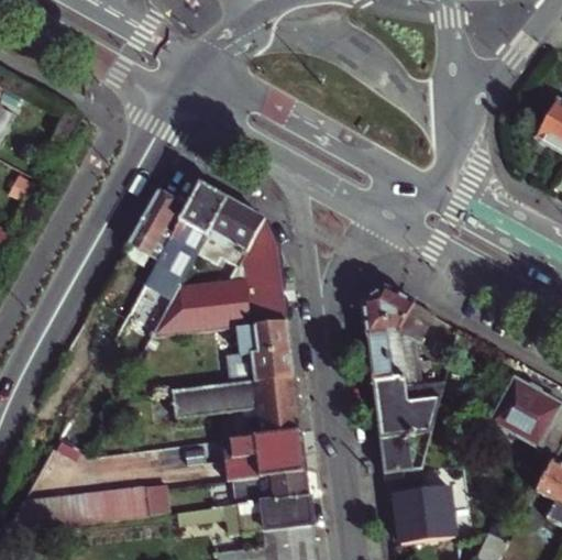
[(538,134),(561,147),(561,96),(538,134)]
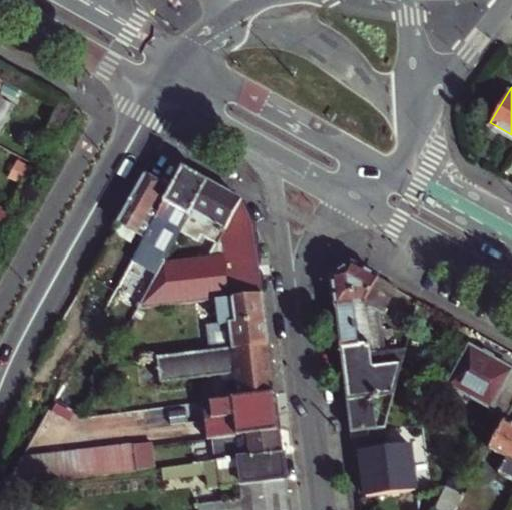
[(178,230),(207,178),(206,178),(181,164),(169,186),(161,199),(142,234),(137,243),(136,245),(129,259),(154,273),(161,261),(178,230)]
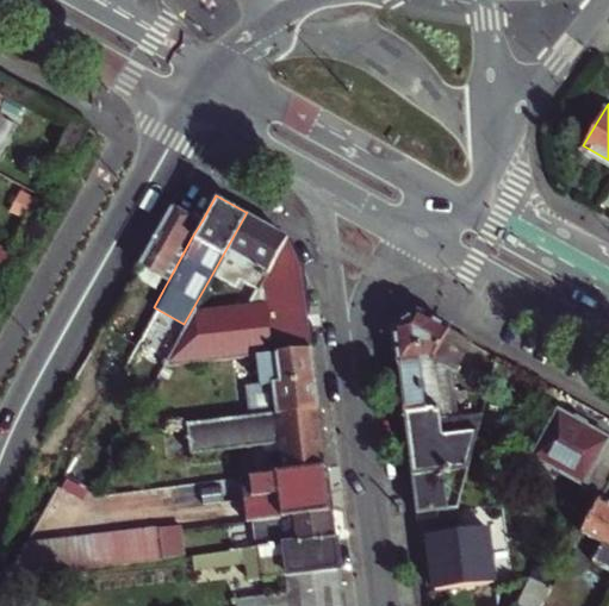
[(140,262),(169,279),(192,237),(202,222),(171,205),(140,262)]
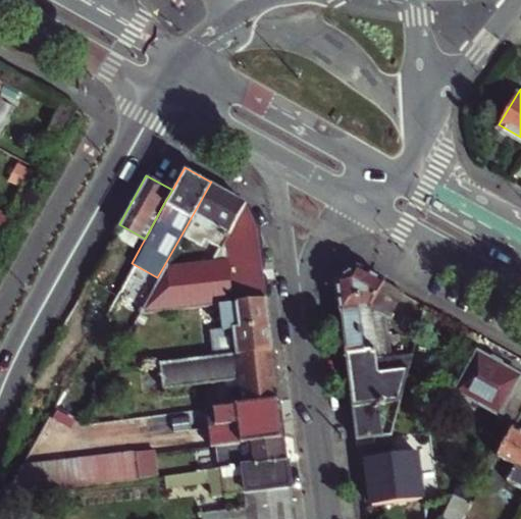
[(230,229),(246,202),(245,201),(211,182),(181,235),(200,246),(204,240),(218,248),(212,258),(227,256),(226,249),(230,244),(236,246),(241,236),(230,229)]
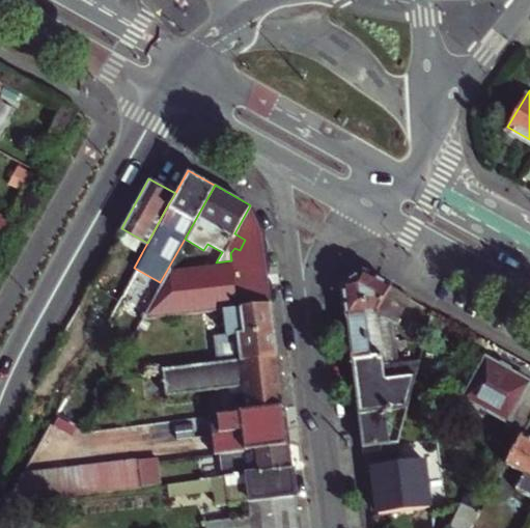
[(223,306),(271,300),(263,232),(250,205),(234,233),(245,240),(240,250),(234,248),(230,253),(231,260),(216,262),(167,270),(160,282),(141,316),(223,306)]
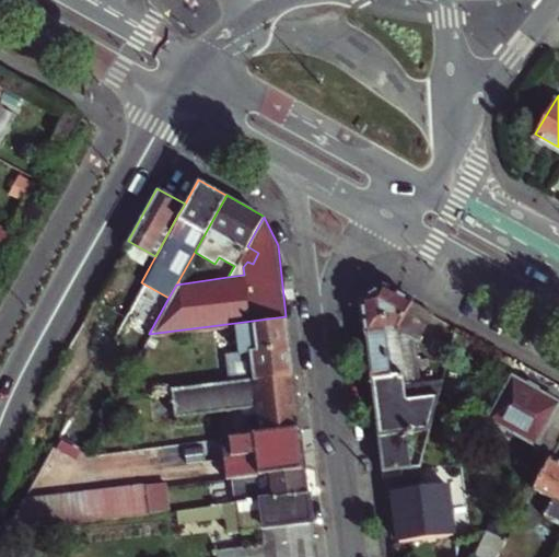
[(130,281),(139,286),(141,282),(149,268),(150,266),(141,260),(130,281)]
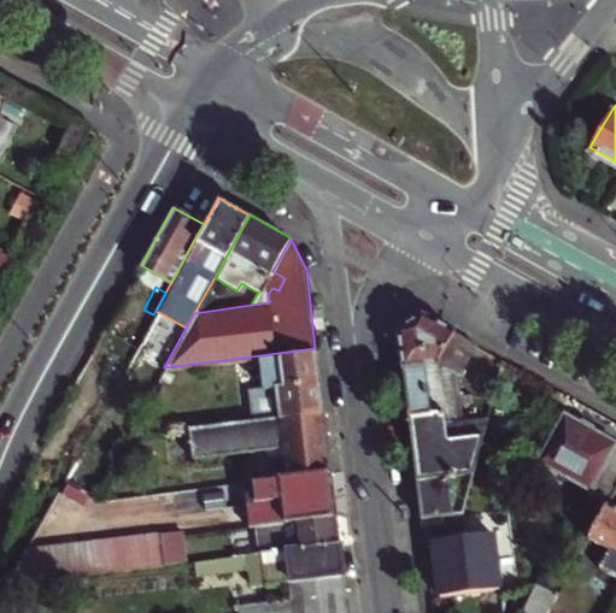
[(450,328),(422,312),(397,328),(400,358),(403,377),(420,517),(457,511),(459,511),(486,414),(459,417),(455,377),(456,370),(459,372),(476,342),(450,328)]
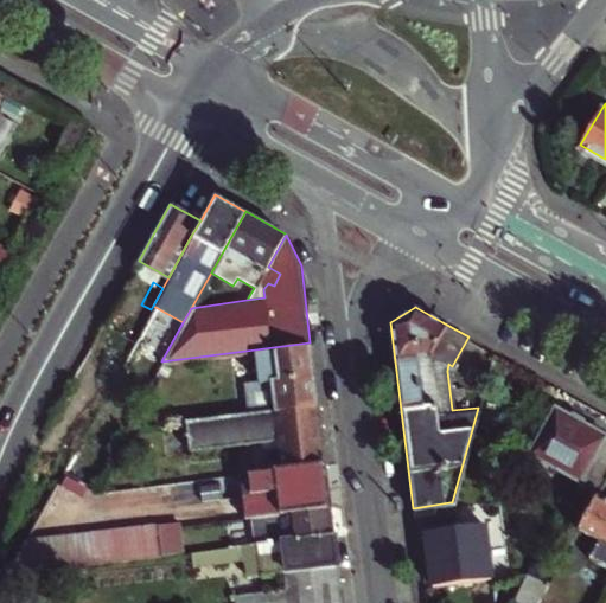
[(310,342),(255,350),(259,382),(270,380),(272,395),(246,398),(247,411),(317,402),(310,342)]
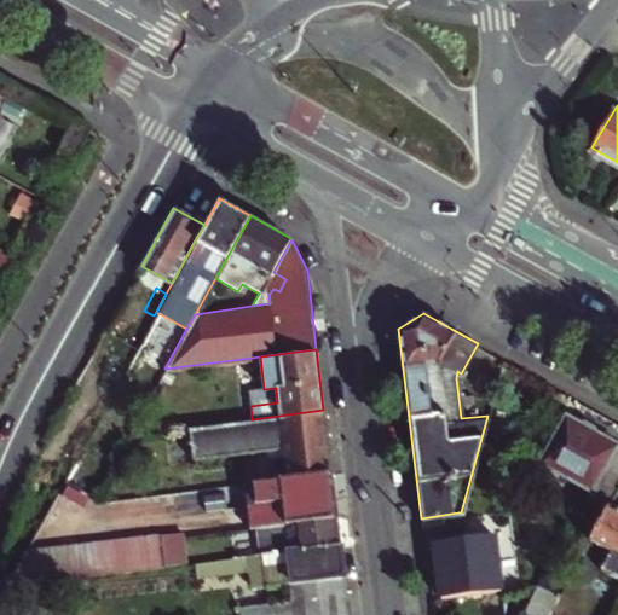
[(327,440),(323,410),(252,419),(188,427),(192,458),(265,448),(283,446),(327,440)]
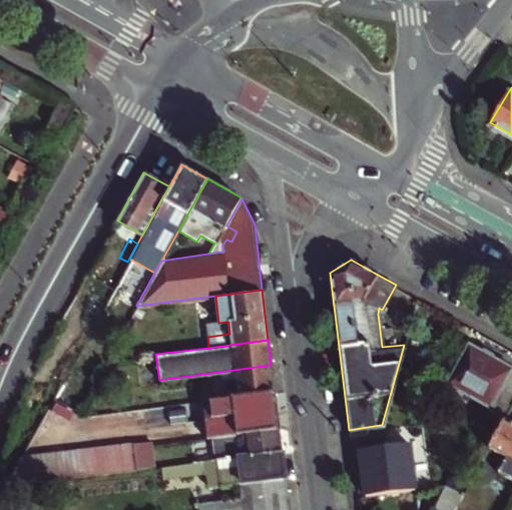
[(505,418),(511,405),(511,366),(471,344),(450,381),(490,405),(488,408),(505,418)]
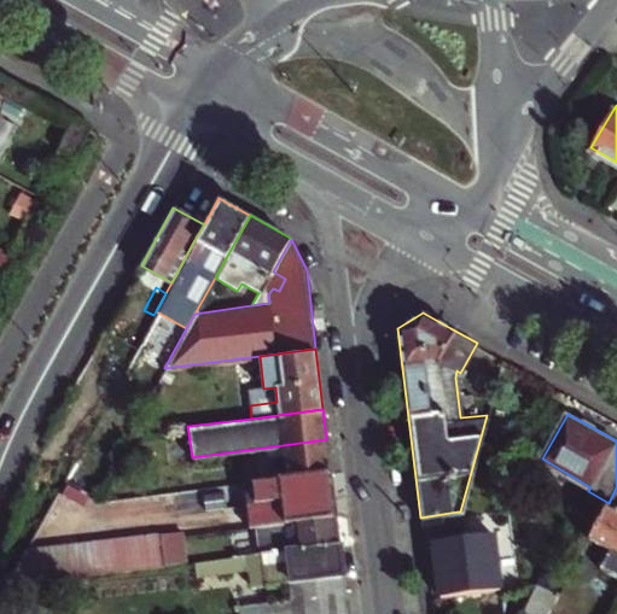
[(284,454),(286,477),(330,471),(326,439),(283,445),(284,454)]
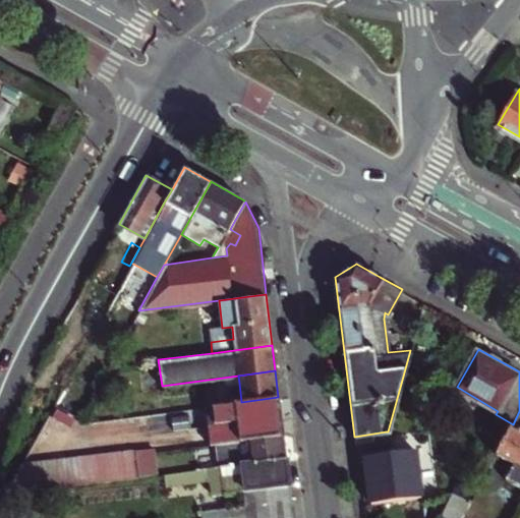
[(238,376),(223,378),(224,384),(239,383),(238,376)]
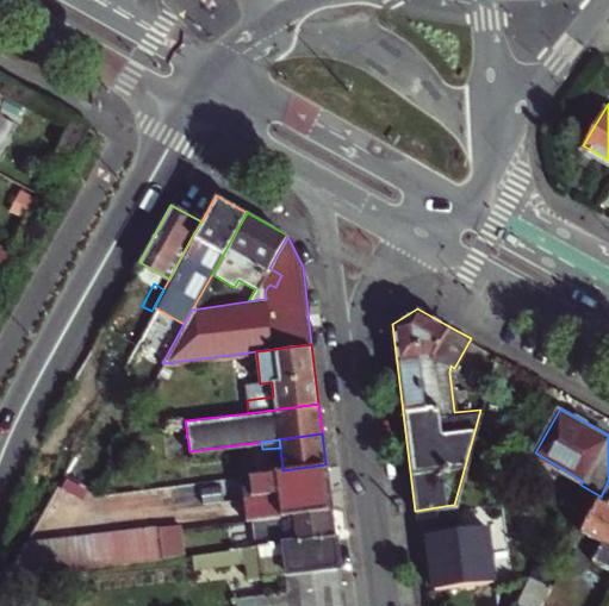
[(330,506),(325,464),(283,470),(219,478),(223,500),(243,498),(247,518),(330,506)]
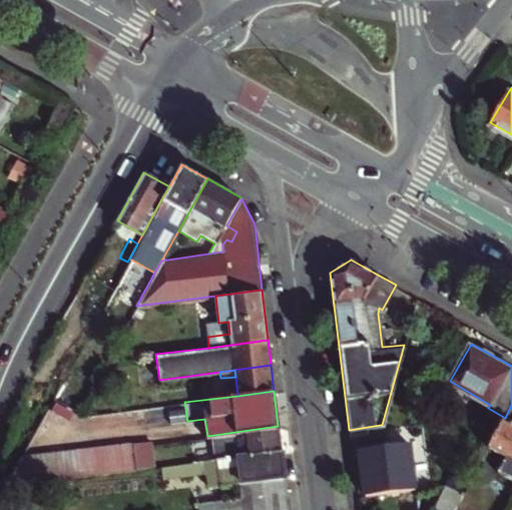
[(511,421),(505,418),(489,446),(506,456),(498,470),(511,477),(511,421)]
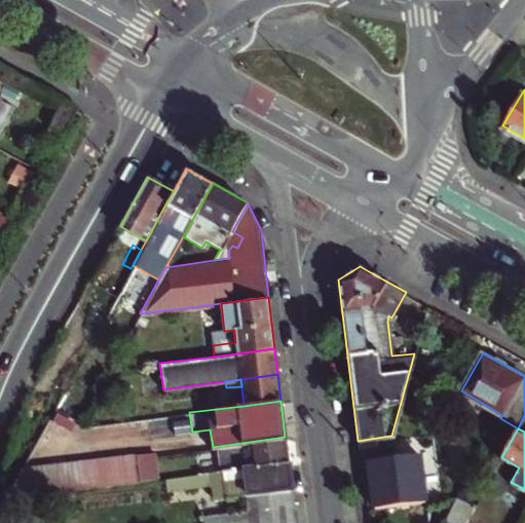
[(392,455),(389,436),(358,441),(367,508),(384,506),(423,501),(418,453),(392,455)]
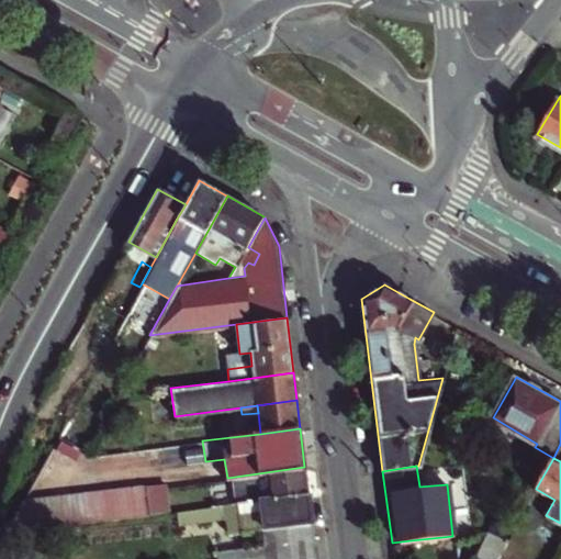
[(309,493),(305,470),(235,479),(237,503),(309,493)]
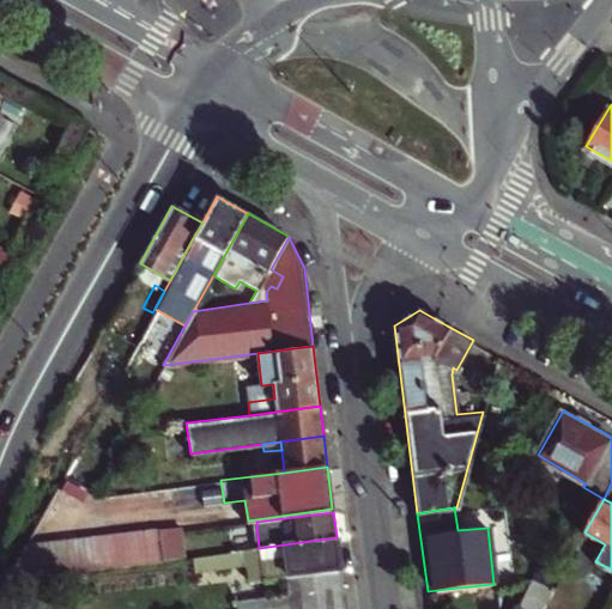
[(47,574),(146,561),(141,529),(67,537),(47,574)]
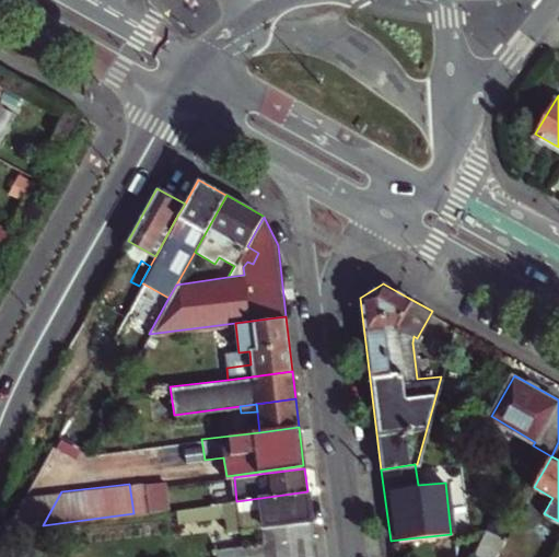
[(43,525),(61,491),(22,497),(3,531),(35,526),(43,525)]
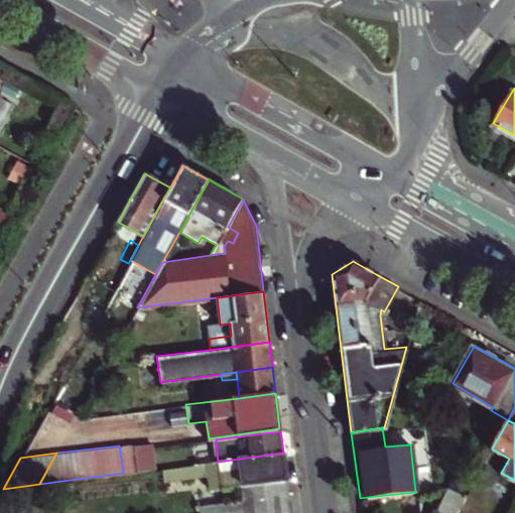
[(218,462),(159,469),(160,480),(206,475),(208,488),(239,485),(241,499),(222,502),(223,512),(289,512),(283,453),(218,462)]
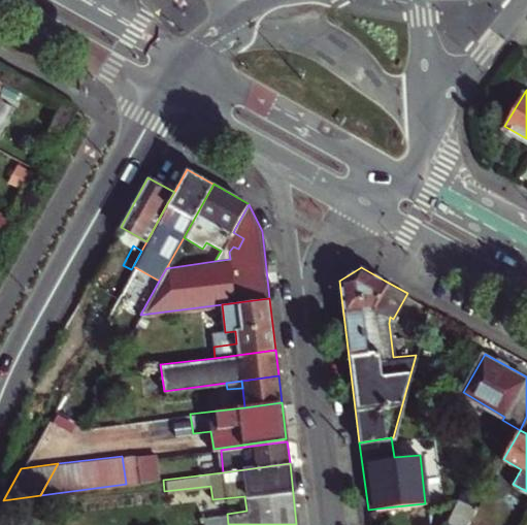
[(448,520),(456,524),(466,524),(478,506),(459,498),(448,520)]
